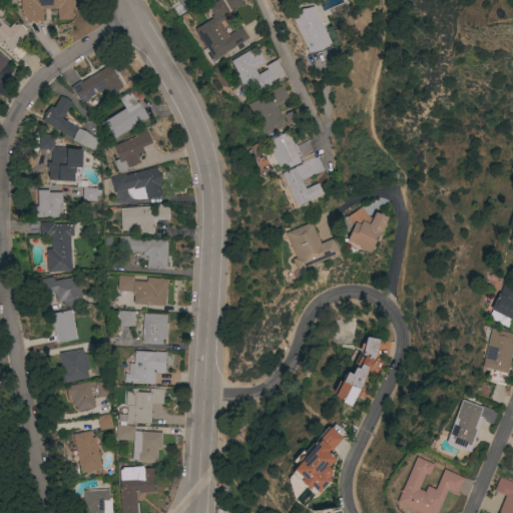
[(72,0),(73,19),(58,19),(58,9),(42,9),(42,23),(27,23),(24,17),(21,17),(21,0),(72,0)]
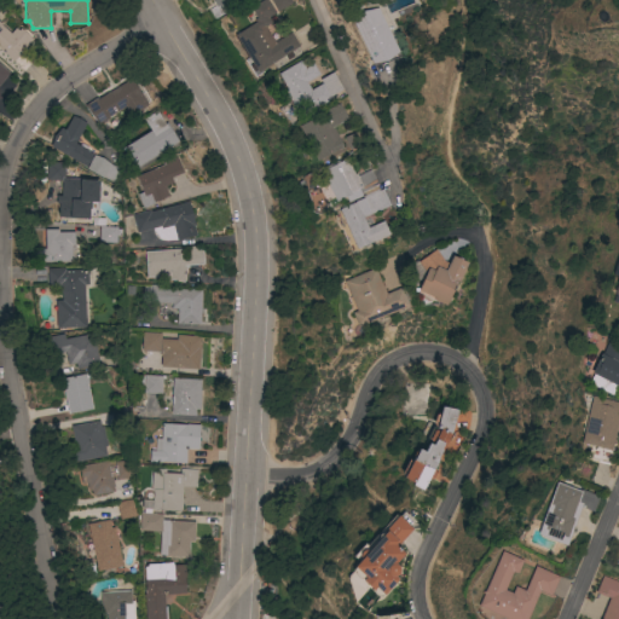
[(210,0),(237,0),(221,10),(218,5),(215,6),(210,0)]
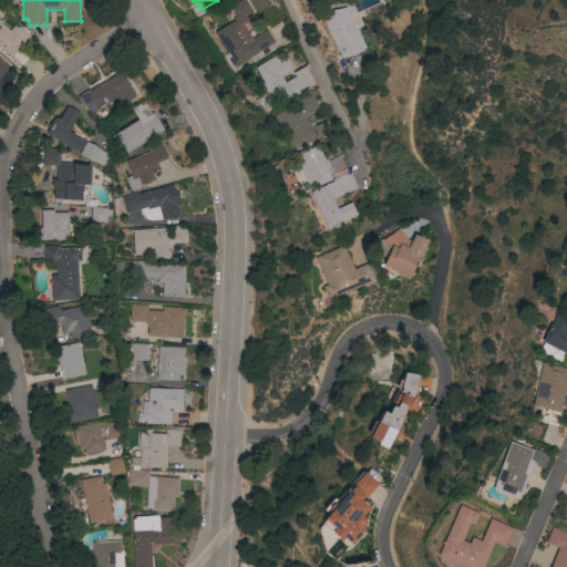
[(240,0),(245,0),(253,12),(246,17),(248,21),(243,24),(251,39),(267,30),(275,42),(235,66),(234,64),(232,66),(225,55),(227,53),(227,52),(226,53),(220,44),(222,43),(219,41),(218,41),(215,35),(216,34),(215,32),(234,21),(233,18),(235,17),(229,8),(240,0)]
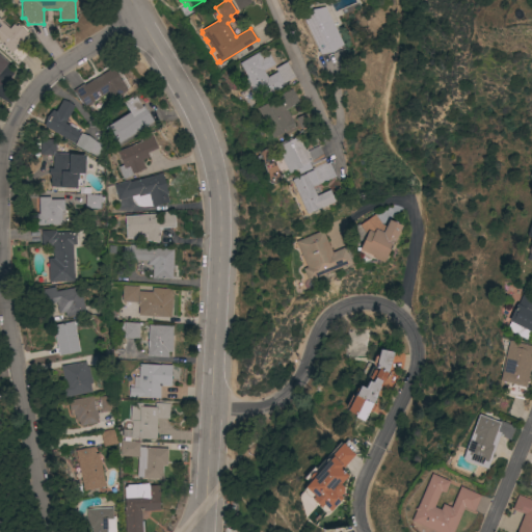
[(232,0),(249,0),(251,2),(239,10),(232,0)]
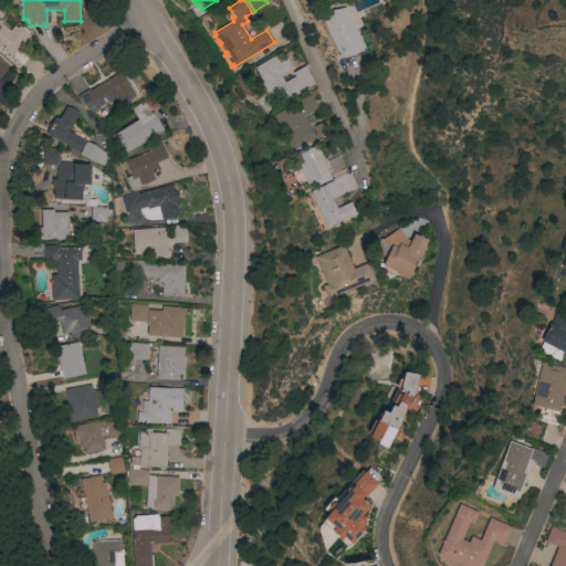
[(322,18),(333,10),(345,8),(363,48),(353,55),(339,58),(322,18)]
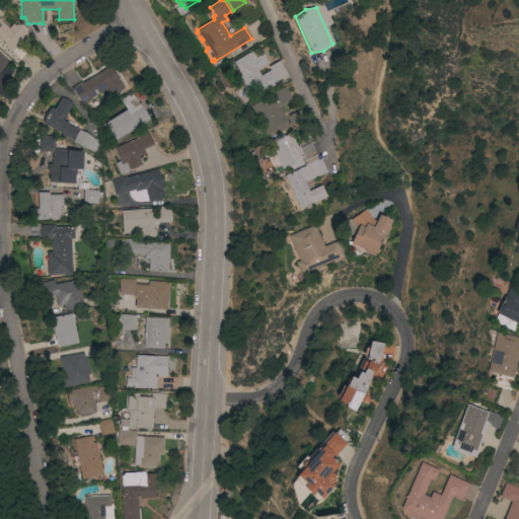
[(9,28),(15,21),(19,25),(20,23),(28,29),(26,31),(27,33),(19,42),(28,50),(20,60),(3,45),(4,43),(0,39),(0,18),(2,20),(1,21),(9,28)]
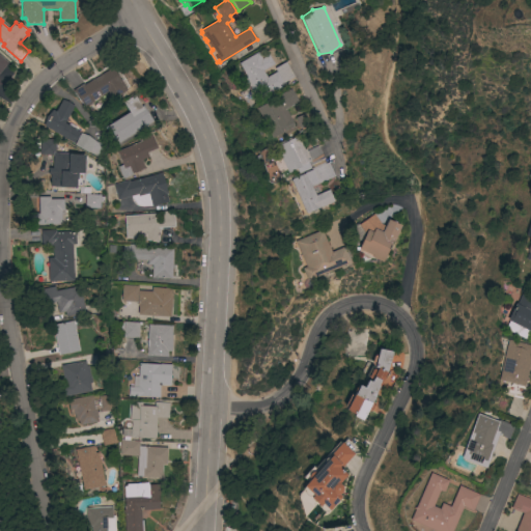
[(239,63),(255,53),(258,58),(268,53),(274,64),(262,71),(267,78),(276,72),(274,68),(285,61),(295,77),(295,76),(298,80),(286,87),(285,85),(261,99),(257,91),(253,94),(244,79),(246,77),(239,63)]
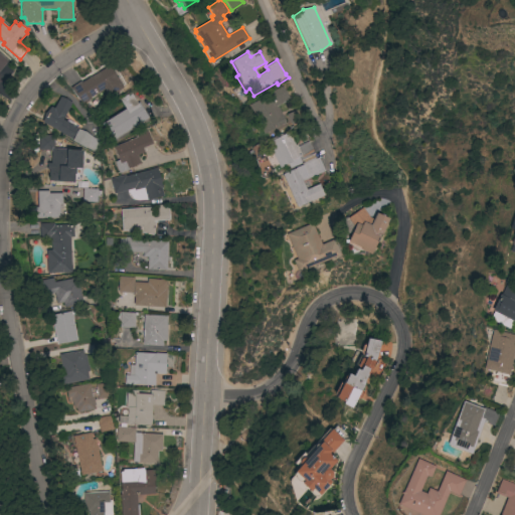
[(0,53),(8,61),(0,70),(0,53)]
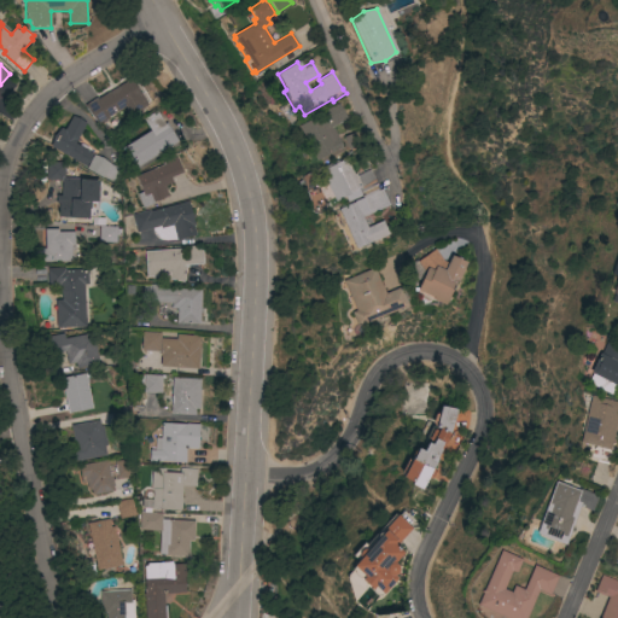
[(97,99),(98,100),(132,79),(147,105),(130,115),(126,106),(109,116),(109,117),(98,124),(85,106),(97,99)]
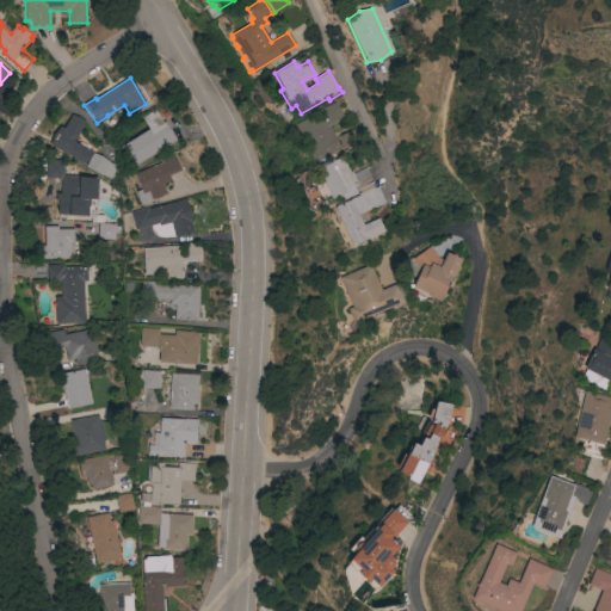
[(312,159),(295,124),(318,113),(318,111),(335,102),(344,118),(328,125),(338,143),(337,144),(338,147),(312,159)]
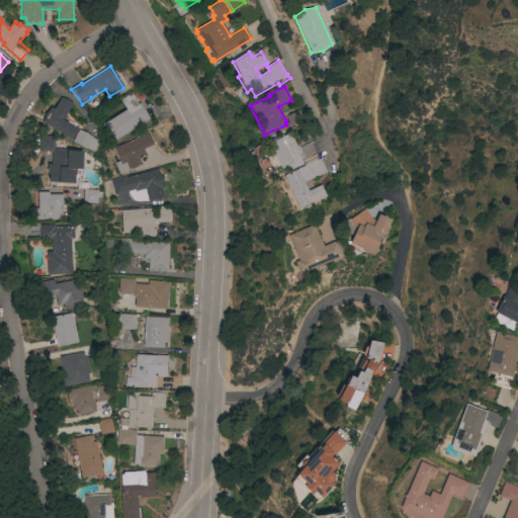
[(102,124),(125,109),(119,99),(131,92),(137,103),(140,102),(150,118),(148,120),(148,121),(113,143),(102,124)]
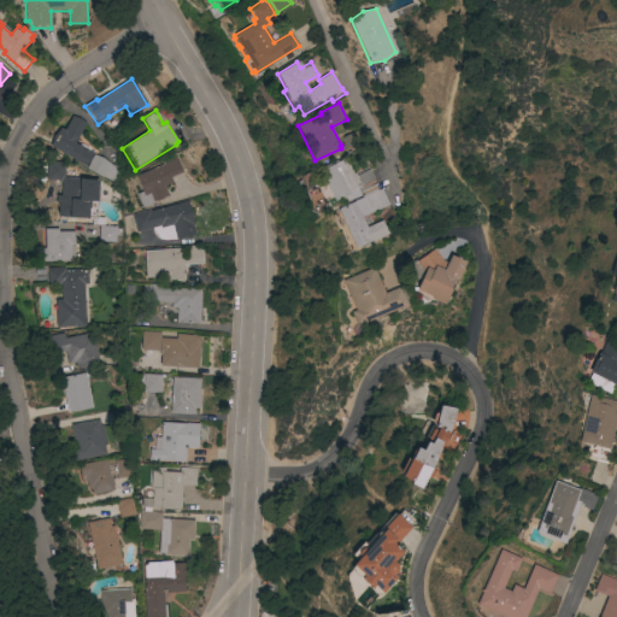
[(51,147),(60,128),(65,130),(72,116),(86,123),(75,144),(93,153),(86,166),(51,147)]
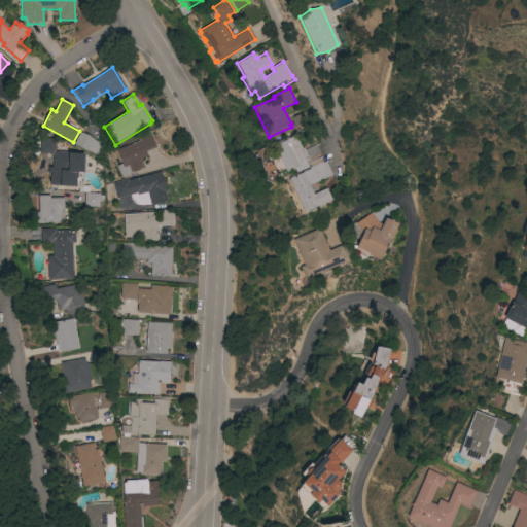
[(293,116),(306,111),(311,121),(297,128),(293,116)]
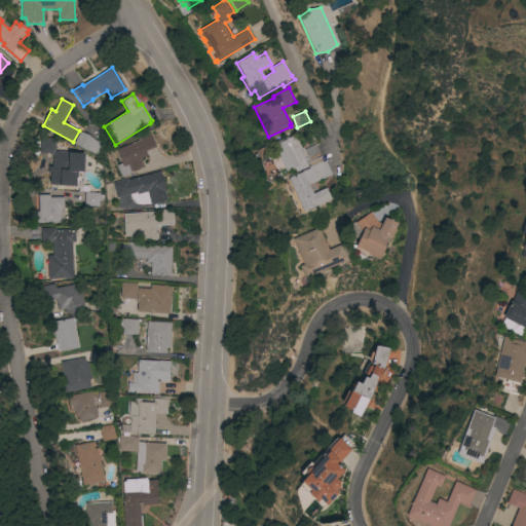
[(73,144),(80,132),(87,135),(94,140),(104,144),(98,156),(88,151),(87,152),(73,144)]
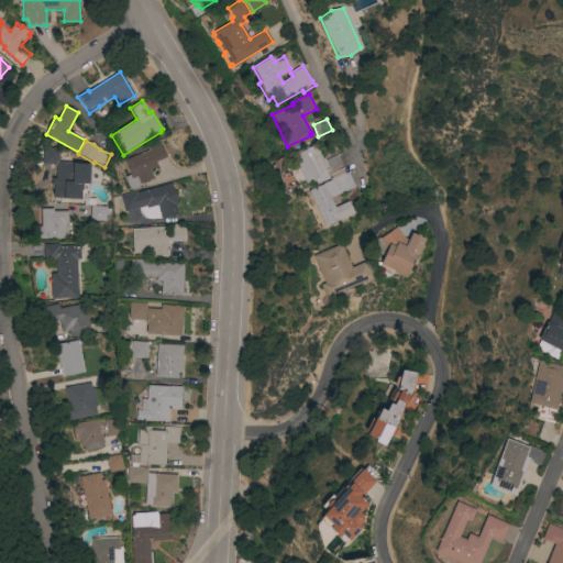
[(125,177),(130,175),(124,161),(151,150),(150,146),(159,142),(166,158),(146,166),(152,179),(140,184),(141,186),(130,190),(125,177)]
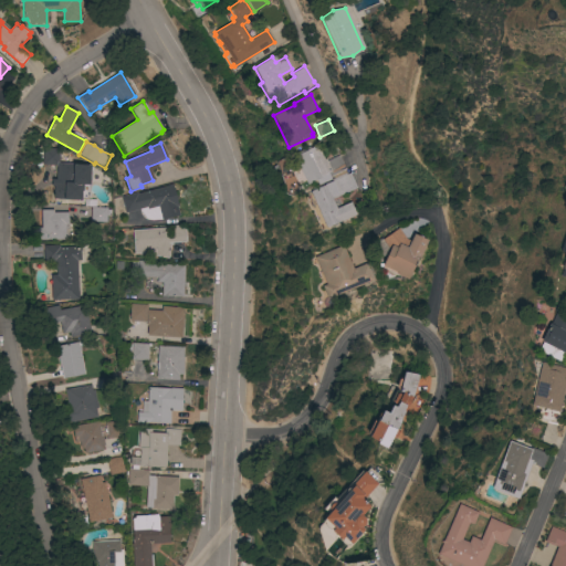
[(316,145),(324,160),(325,159),(326,161),(338,156),(345,169),(344,170),(346,175),(349,173),(356,188),(332,199),(335,209),(349,202),(355,215),(325,228),(308,191),(323,186),(323,185),(332,181),(331,180),(333,179),(332,177),(329,177),(331,179),(317,186),(315,180),(306,185),(293,157),(316,145)]
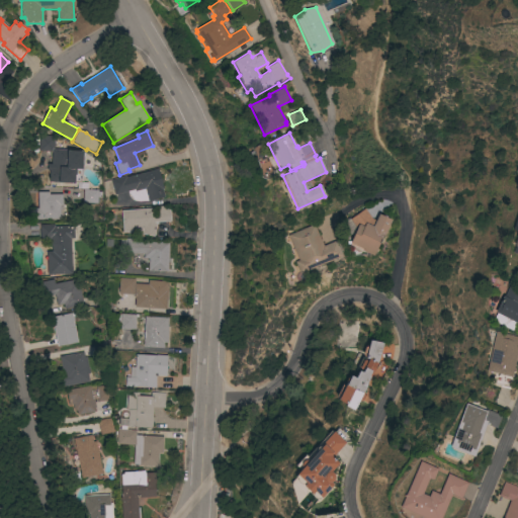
[(38,151),(39,136),(55,137),(55,151),(71,151),(70,168),(76,169),(75,175),(74,175),(73,183),(49,182),(50,169),(52,169),(53,152),(38,151)]
